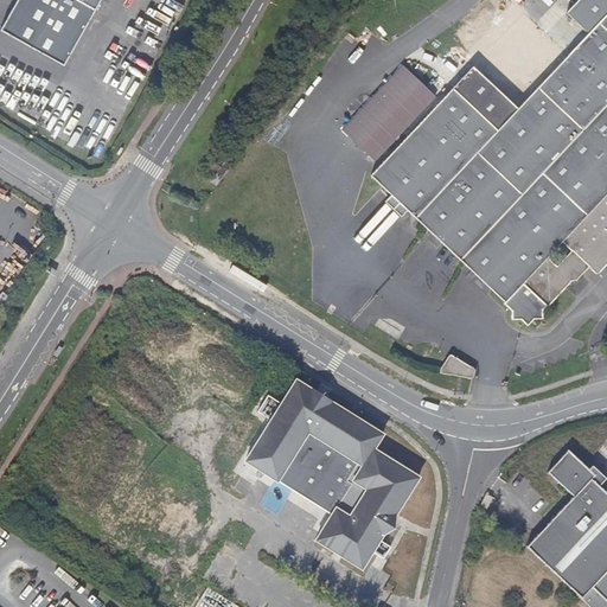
[(72,0),(98,14),(106,0),(72,0)]
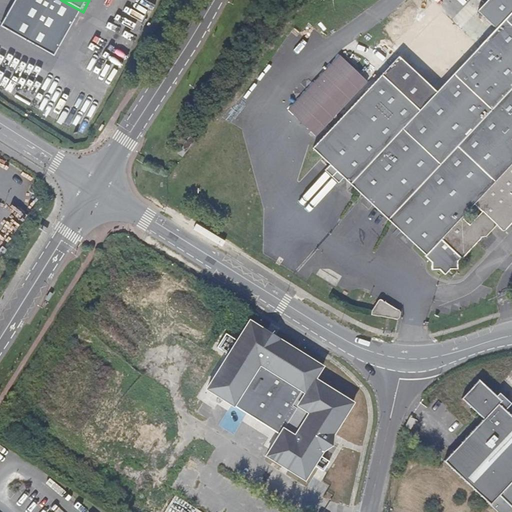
[(441,75),(430,86),(400,58),(346,114),(330,131),(313,149),(331,166),(327,170),(341,182),(345,179),(426,256),(433,262),(433,270),(441,269),(446,275),(452,269),(459,269),(459,262),(495,225),(504,234),(511,225),(511,0),(487,0),(478,11),(497,29),(480,47),(447,81),(441,75)]
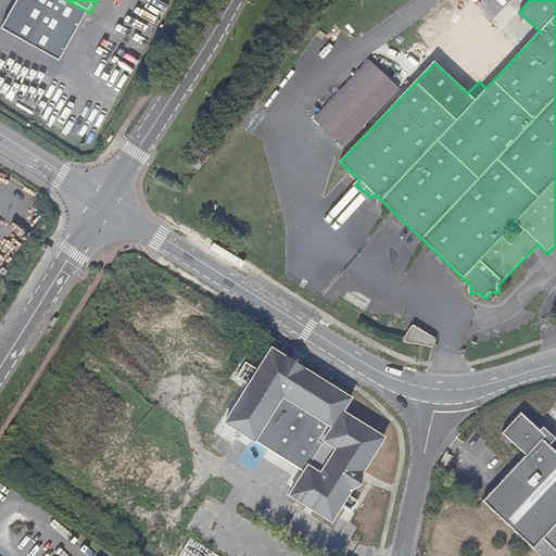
[(501,32),(521,51),(540,32),(519,12),(501,32)]
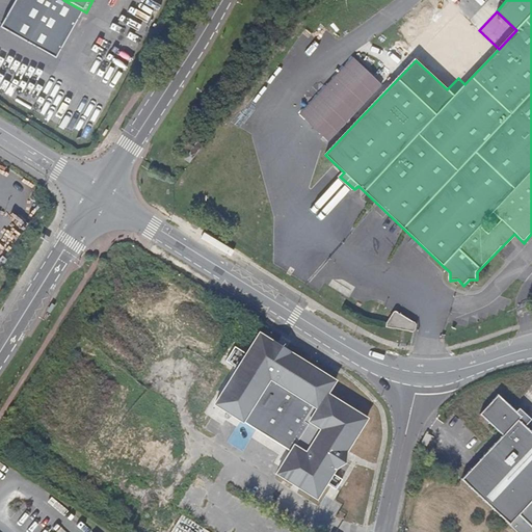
[(9,225),(27,233),(41,204),(23,195),(9,225)]
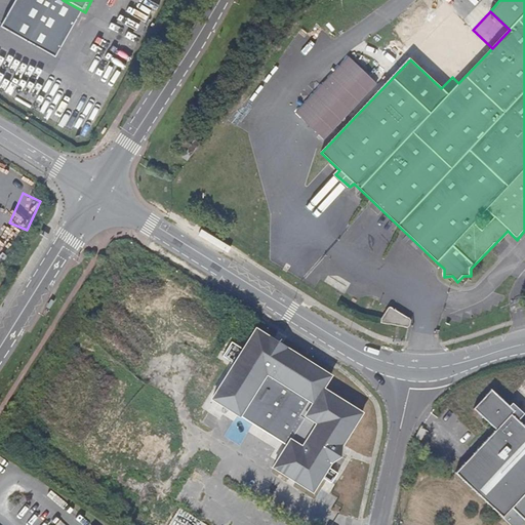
[(381,319),(381,323),(410,328),(411,321),(392,307),(381,319)]
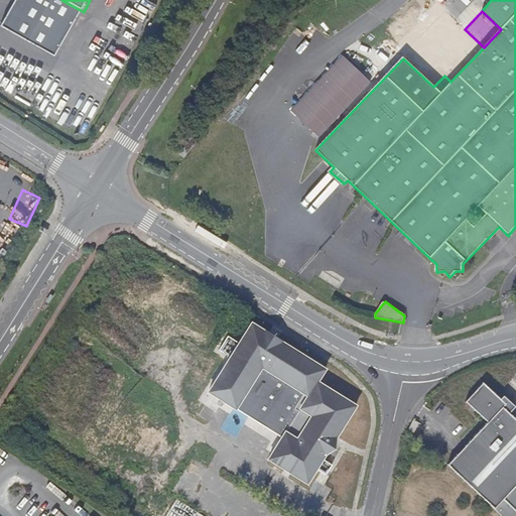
[(251,325),(209,391),(223,400),(234,406),(249,416),(260,423),(281,437),(277,444),(268,459),(306,482),(327,449),(330,450),(332,449),(333,448),(334,446),(334,445),(334,444),(333,442),(332,442),(355,405),(316,381),(324,369),(251,325)]
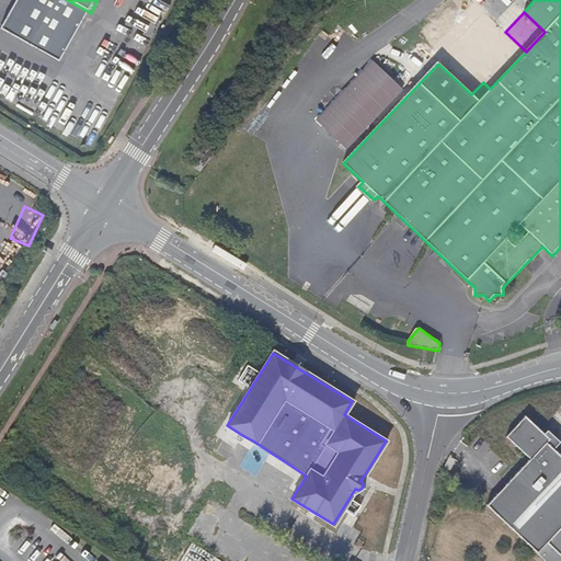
[(488,506),(546,560),(560,560),(560,456),(554,450),(560,443),(549,432),(546,435),(526,418),(507,437),(531,460),(488,506)]
